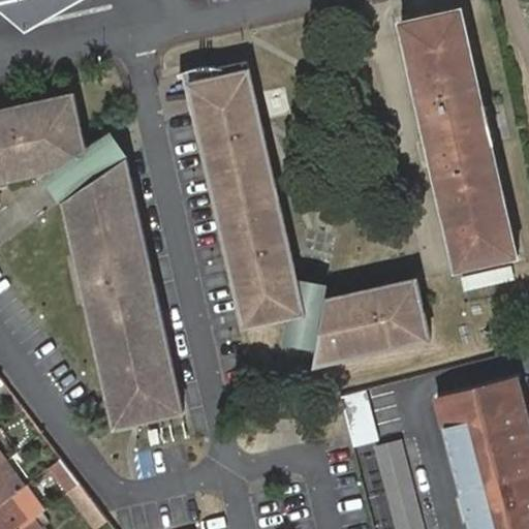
[(0,0),(0,7),(26,29),(74,0),(0,0)]
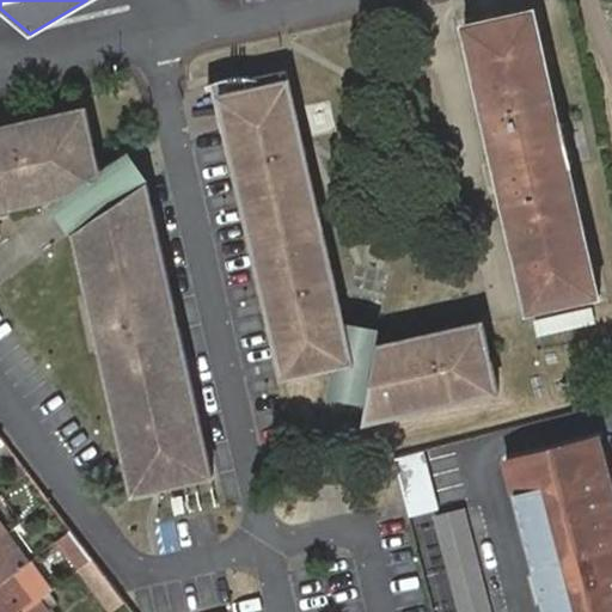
[(530,311),(600,294),(570,164),(563,135),(534,10),(465,25),(530,311)]
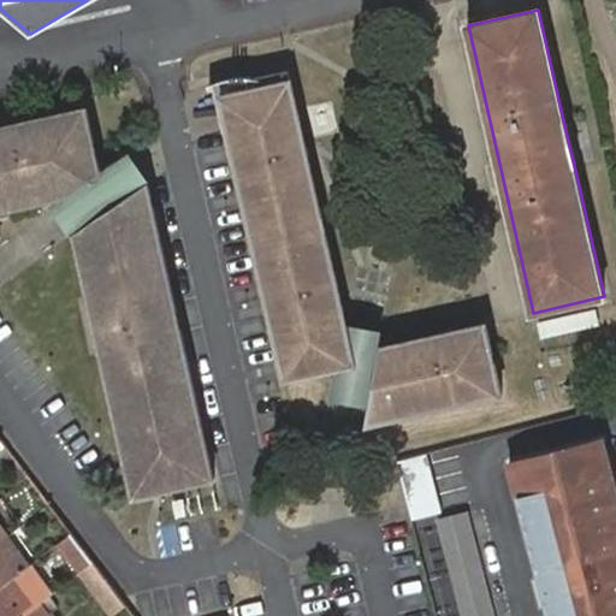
[(221,130),(227,129),(219,94),(291,78),(289,67),(250,76),(246,75),(241,75),(235,76),(227,77),(223,78),(219,80),(215,81),(211,83),(221,130)]
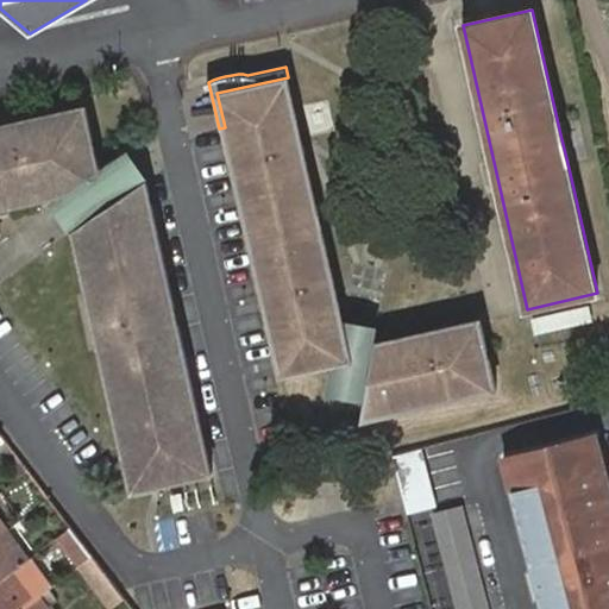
[(495,389),(479,319),(375,343),(377,328),(337,321),(334,308),(339,307),(288,77),(217,93),(225,127),(280,372),(332,362),(327,388),(365,396),(370,364),(382,414),(495,389)]
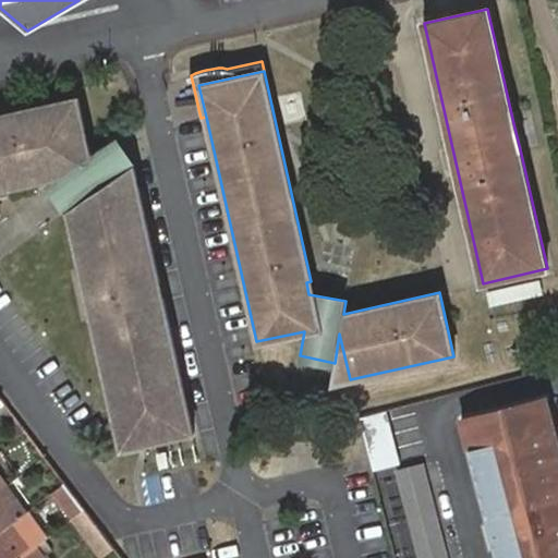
[(91,157),(77,97),(0,113),(0,190),(93,169),(91,157)]
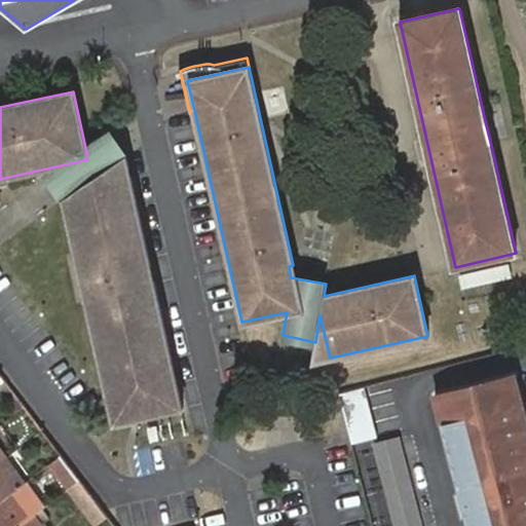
[(126,156),(110,128),(85,148),(87,159),(45,170),(64,198),(126,156)]
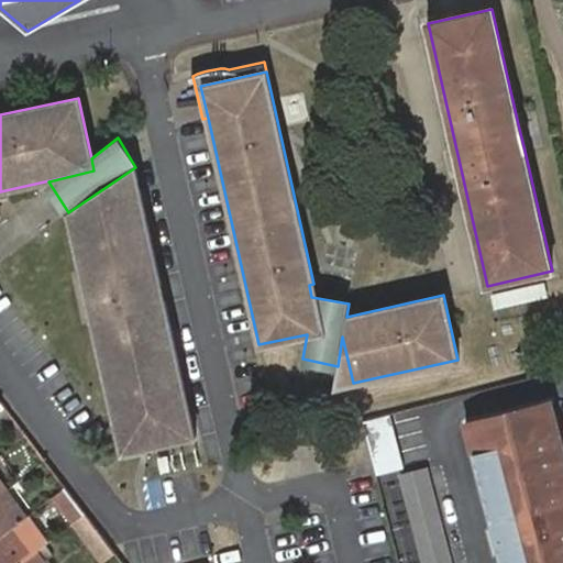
[(196,437),(135,167),(68,212),(122,453),(196,437)]
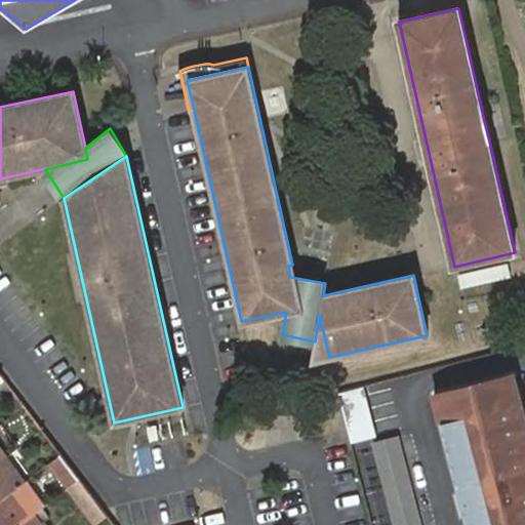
[(311,362),(329,357),(319,314),(315,341),(311,362)]
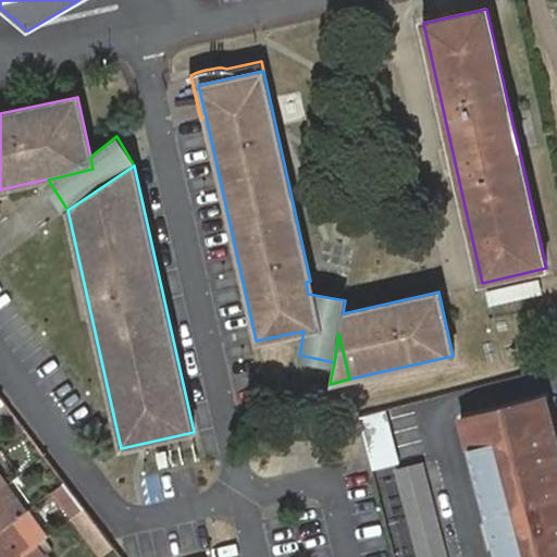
[(461,420),(494,556),(556,556),(556,445),(545,399),(461,420)]
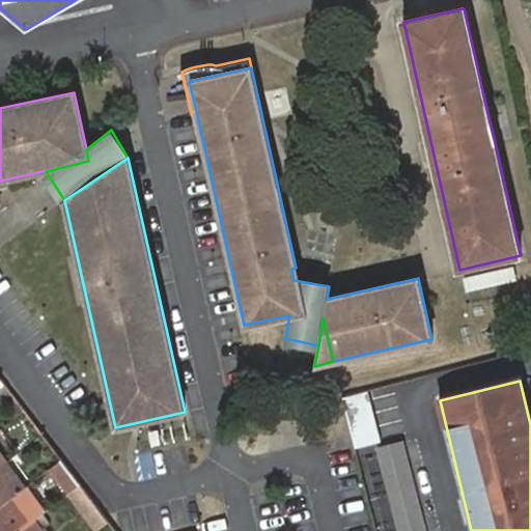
[(428,530),(404,439),(375,447),(397,530),(428,530)]
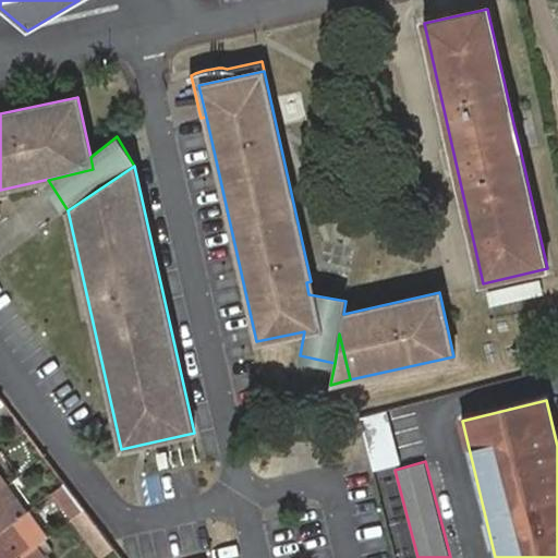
[(0,533),(24,516),(27,513),(22,507),(17,510),(8,496),(12,494),(8,486),(4,488),(0,492),(0,533)]
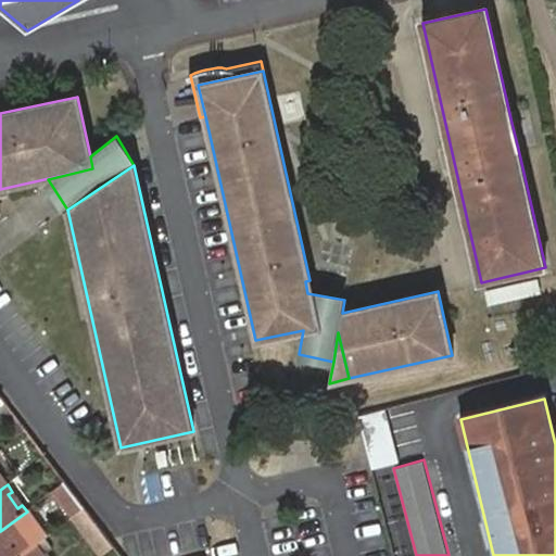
[(73,518),(85,509),(65,484),(53,492),(73,518)]
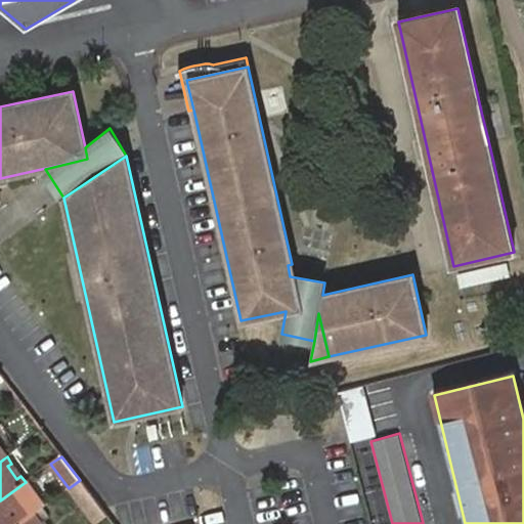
[(0,500),(0,523),(19,523),(33,515),(43,508),(48,504),(29,480),(26,482),(23,484),(0,500)]
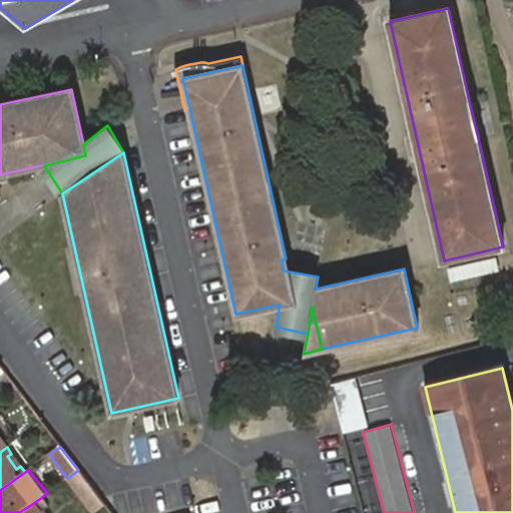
[(39,512),(40,512),(43,511),(49,506),(42,497),(32,504),(39,512)]
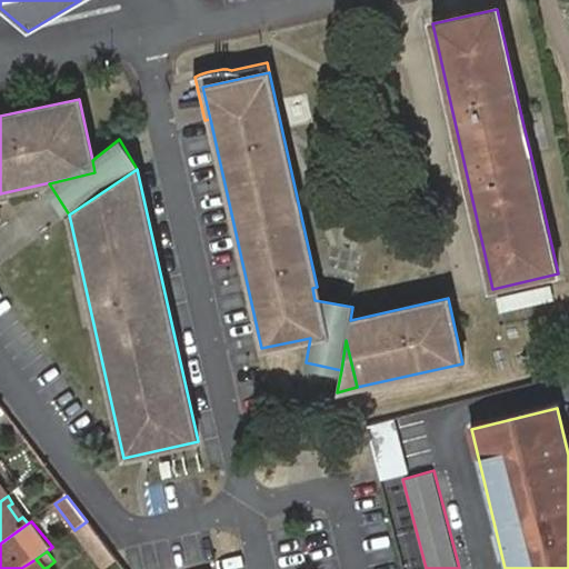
[(21,568),(48,568),(48,567),(45,568),(43,568),(36,559),(21,568)]
